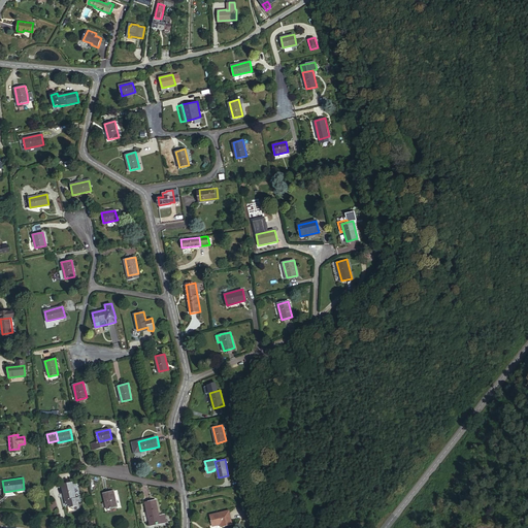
[(72,482),(62,485),(66,504),(70,503),(71,506),(77,505),(76,502),(79,501),(78,497),(75,497),(72,482)]
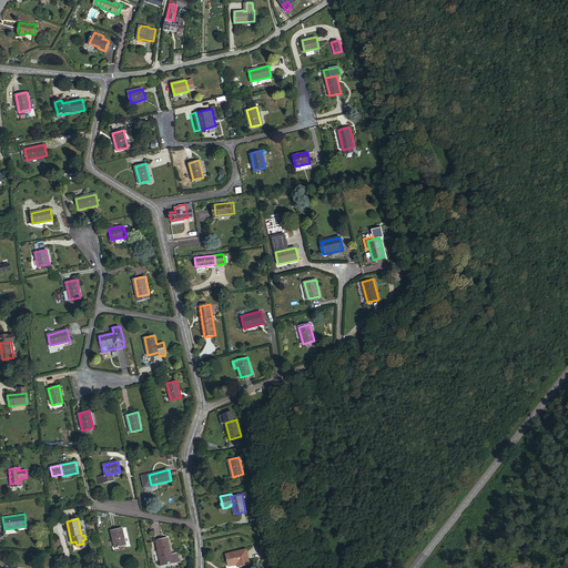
[(111,530),(115,548),(127,545),(122,527),(111,530)]
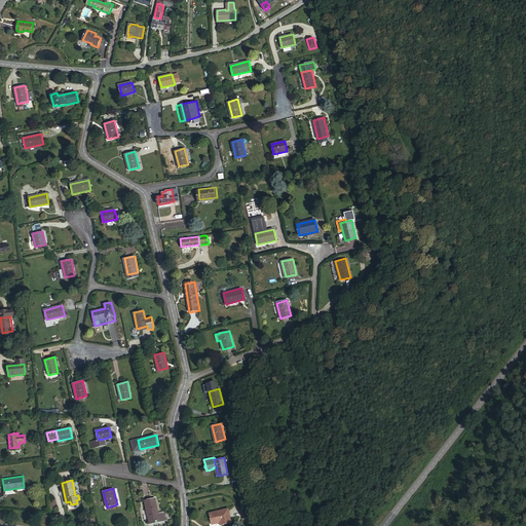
[(158,514),(155,498),(145,500),(148,516),(158,514)]
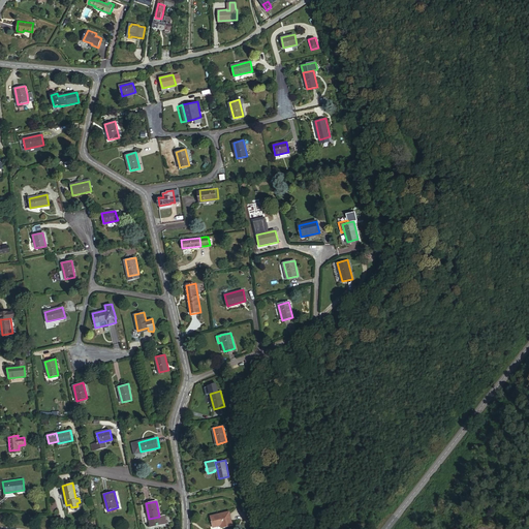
[(210,516),(211,527),(217,526),(217,524),(219,524),(220,528),(231,527),(229,512),(210,516)]
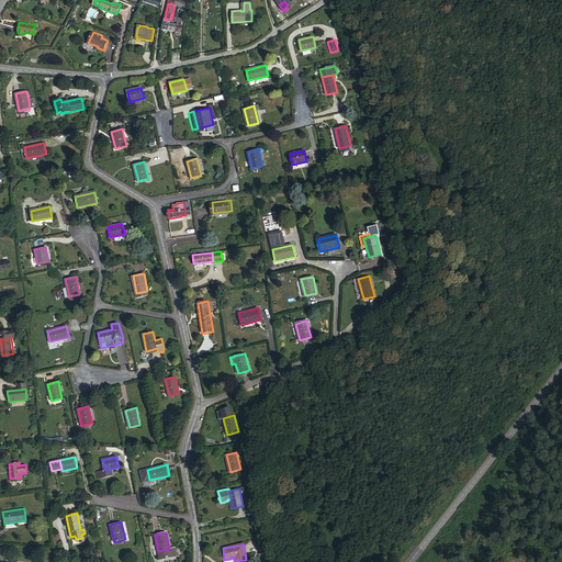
[(176,547),(169,549),(158,551),(160,559),(178,554),(176,547)]
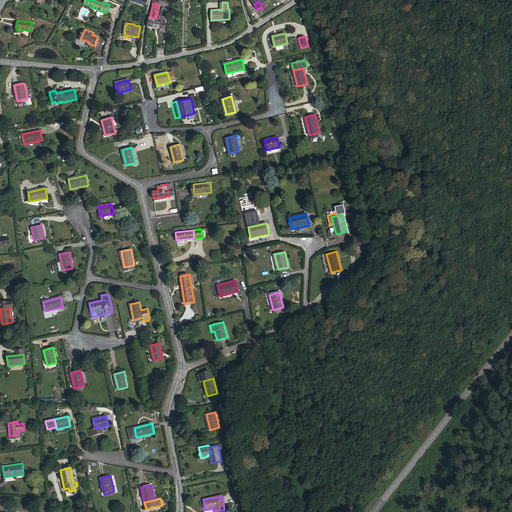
All buildings are outlined.
